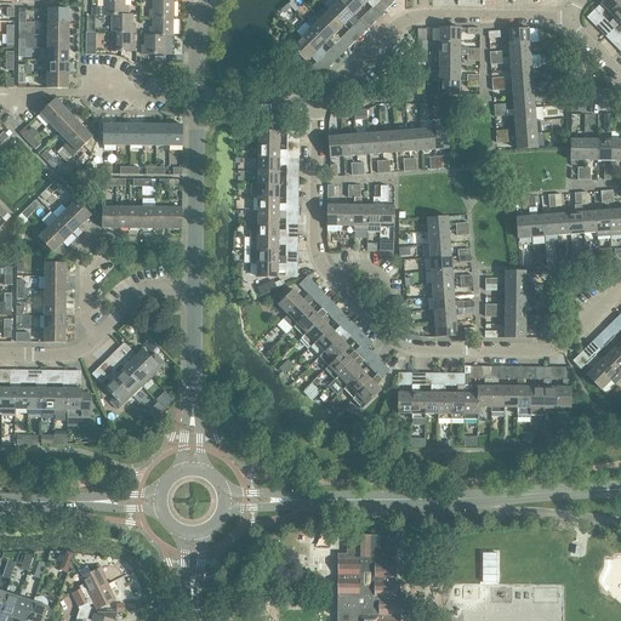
[(103,0),(104,16),(112,16),(129,16),(129,7),(125,7),(125,0),(103,0)]
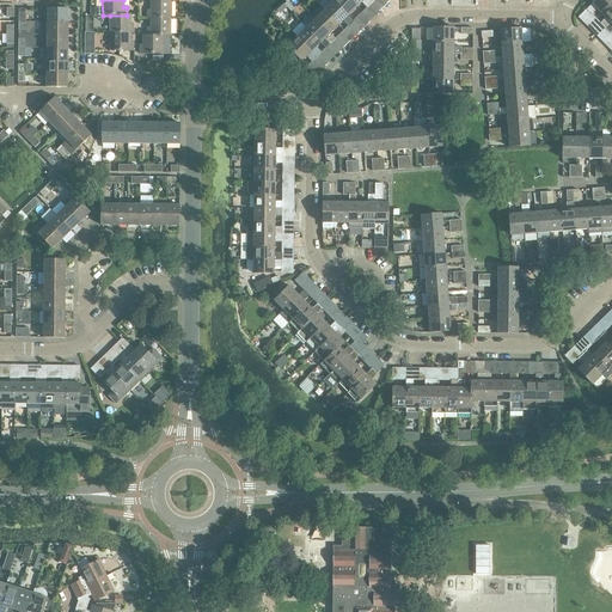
[(147,19),(151,19),(171,19),(171,1),(169,1),(169,0),(150,0),(151,1),(151,11),(147,11),(147,19)]
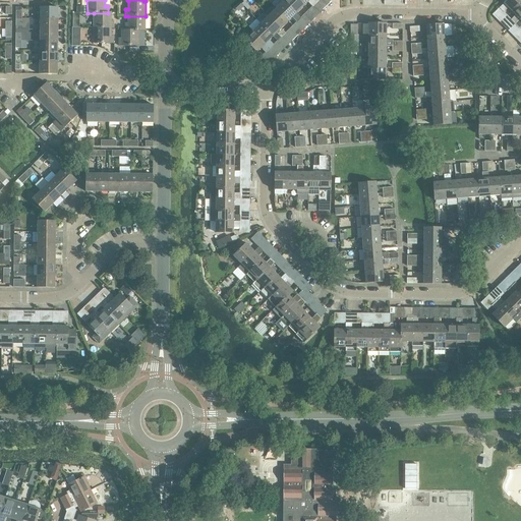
[(283,0),(284,1),(297,13),(304,6),(298,0),(283,0)]
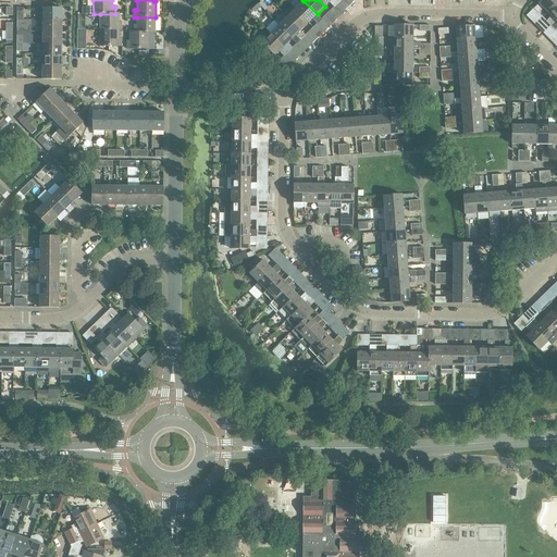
[(336,0),(319,0),(325,7),(330,3),(334,8),(335,8),(342,14),(347,10),(336,0)]
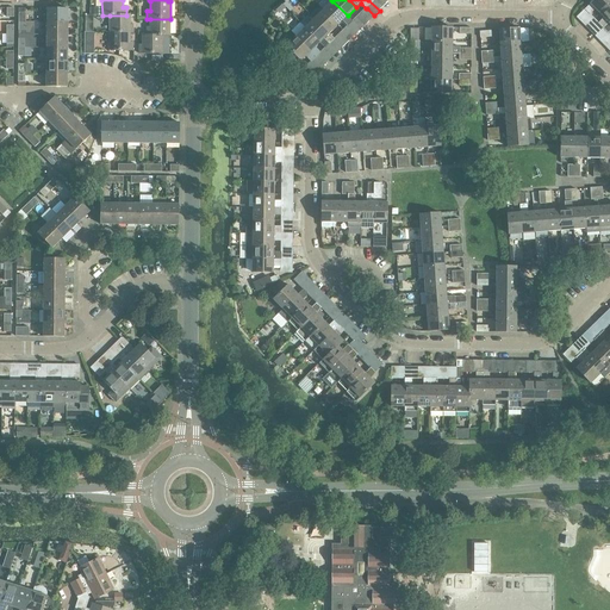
[(368,0),(380,11),(384,7),(375,0),(368,0)]
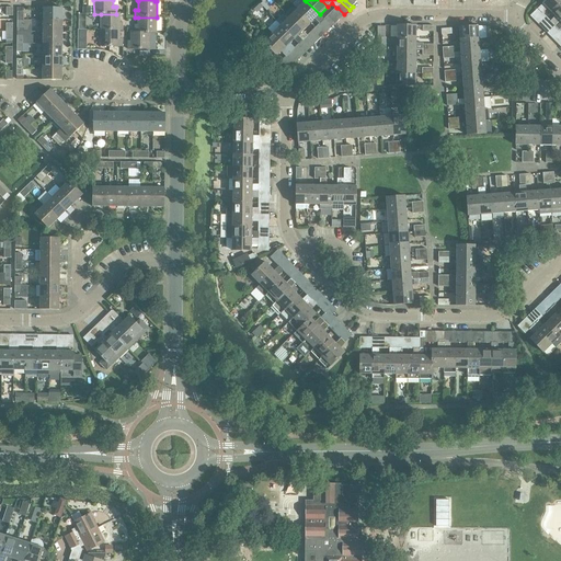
[(551,12),(560,2),(560,0),(546,0),(542,4),(537,10),(530,16),(535,21),(541,13),(542,14),(548,9),(551,12)]
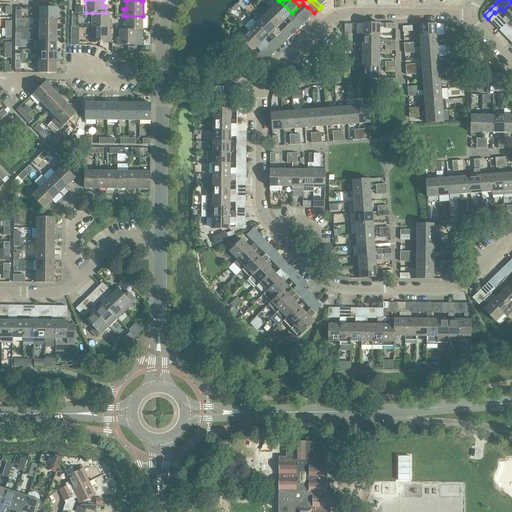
[(279,1),(272,8),(284,21),(287,18),(292,22),(292,21),(296,18),(292,13),(279,1)]
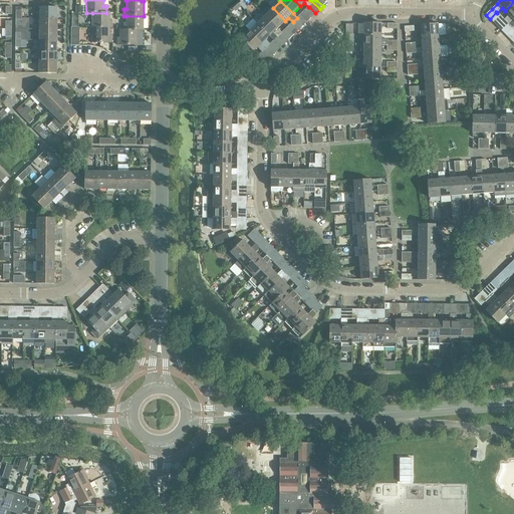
[(502,31),(513,18),(513,2),(505,11),(509,15),(504,20),(505,20),(498,27),(502,31)]
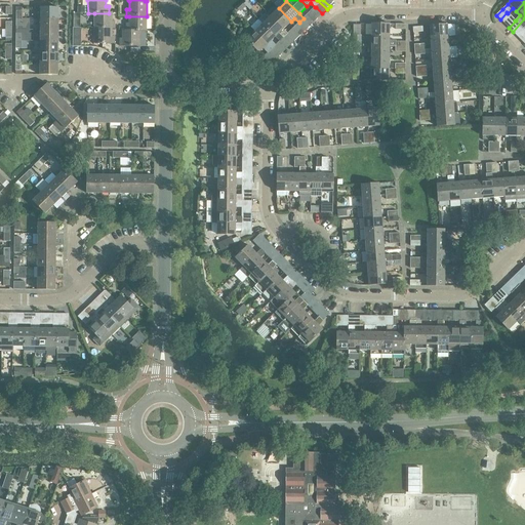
[(41,7),(41,18),(58,19),(58,7),(41,7)]
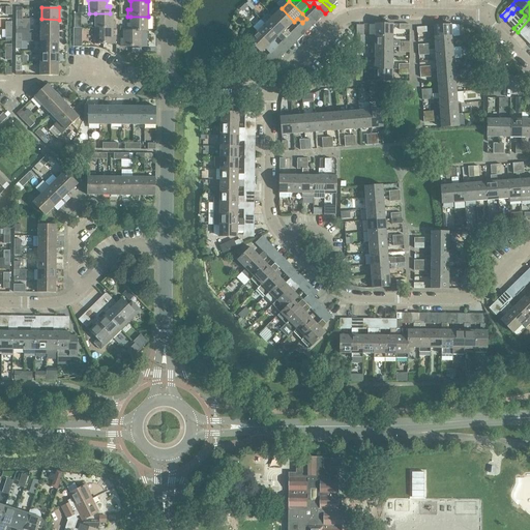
[(282,8),(273,17),(286,30),(294,22),(282,8)]
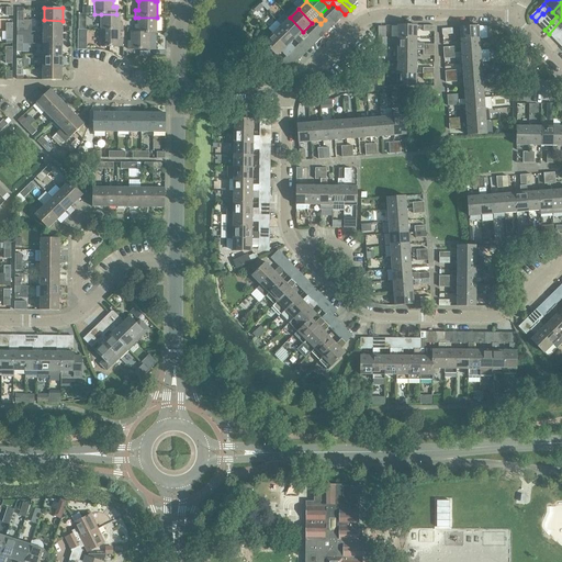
[(101,14),(101,31),(121,31),(123,31),(123,23),(121,23),(121,14),(116,14),(101,14)]
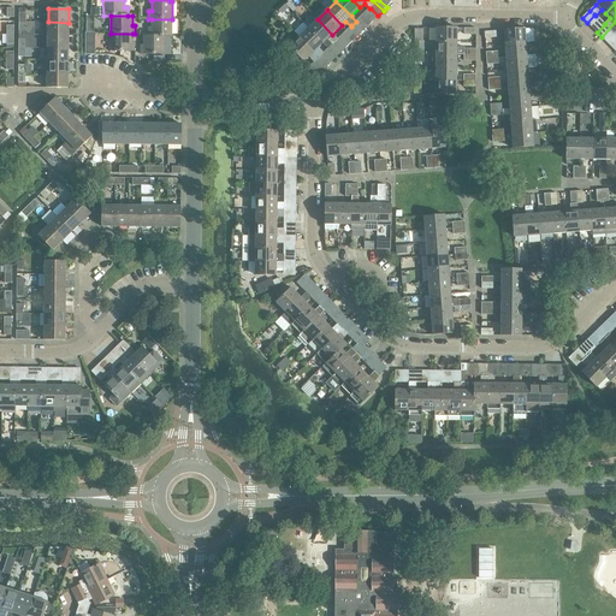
[(360,17),(356,22),(365,30),(368,27),(360,17)]
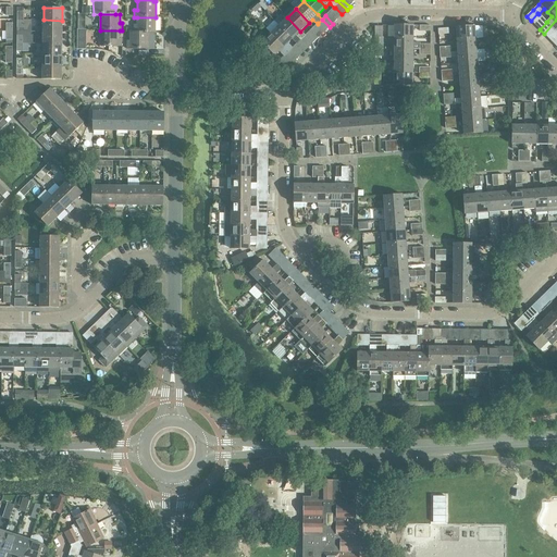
[(134,25),(134,33),(149,33),(156,34),(156,17),(137,17),(137,25),(134,25)]
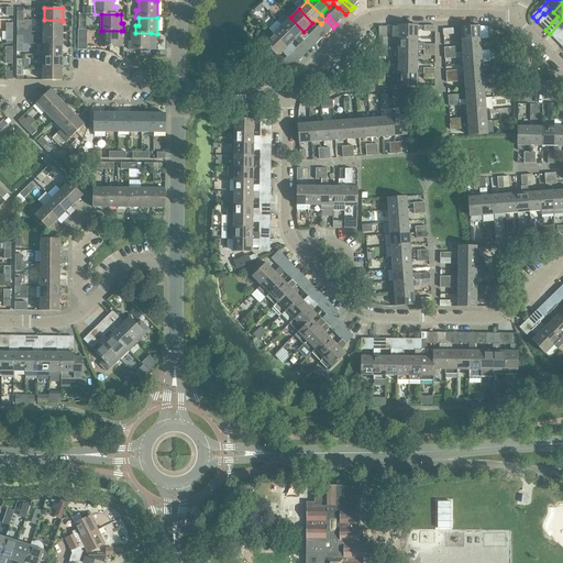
[(290,18),(282,25),(296,40),(299,36),(304,42),(305,41),(312,48),(316,44),(308,36),(304,32),(290,18)]
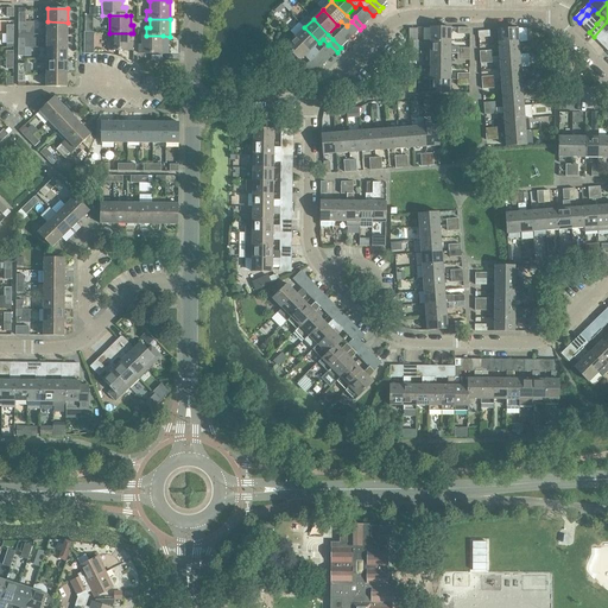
[(48,21),(46,35),(68,36),(68,23),(48,21)]
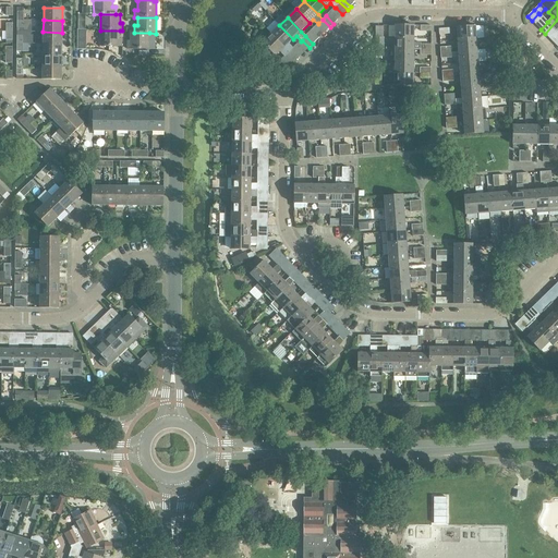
[(330,27),(323,20),(318,23),(326,32),(330,27)]
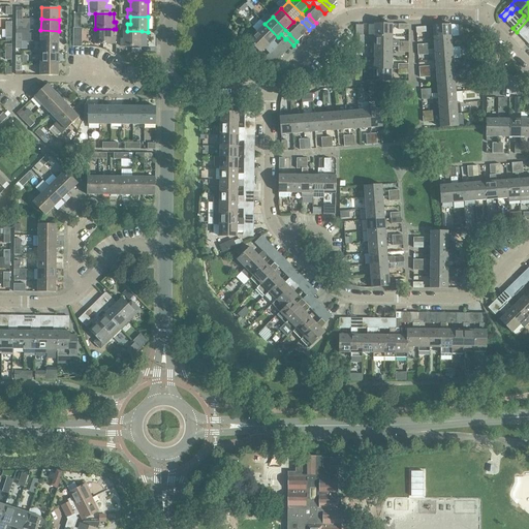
[(528,19),(517,32),(520,35),(527,29),(528,27),(528,19)]
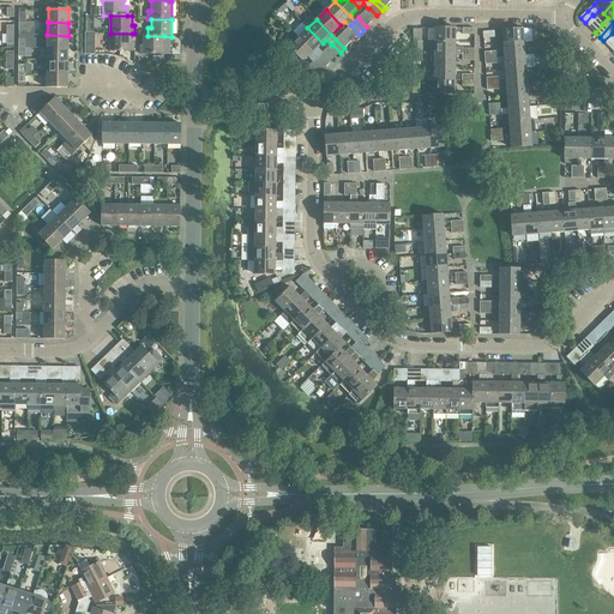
[(307,28),(298,37),(326,66),(330,62),(323,54),(323,53),(318,48),(323,43),(307,28)]
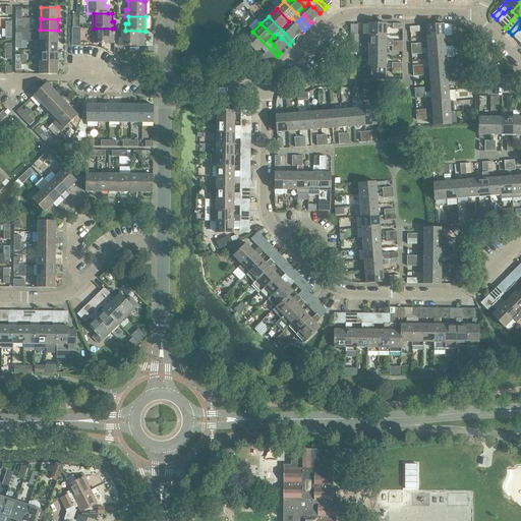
[(368,23),(368,35),(387,36),(387,23),(368,23)]
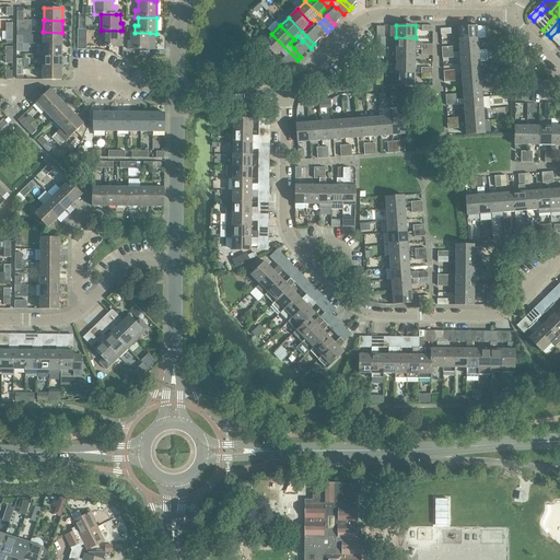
[(457,27),(458,41),(478,38),(477,26),(457,27)]
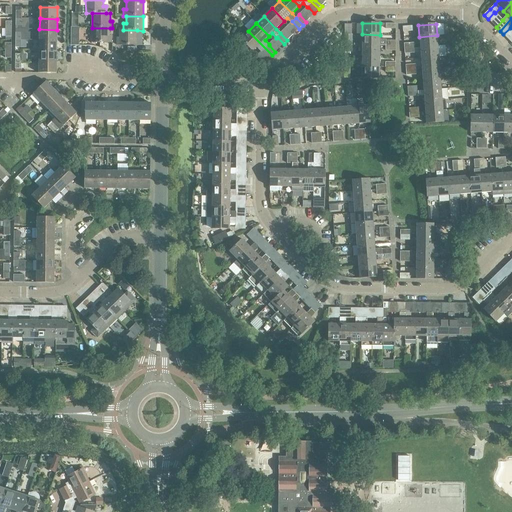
[(110,28),(92,28),(92,43),(112,43),(112,35),(109,35),(110,28)]
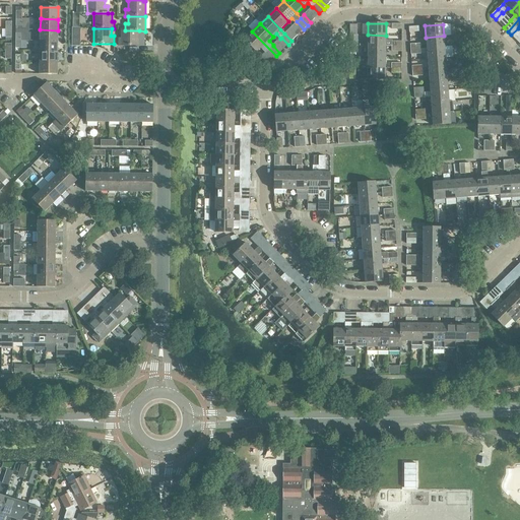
[(40,29),(40,41),(58,41),(58,30),(40,29)]
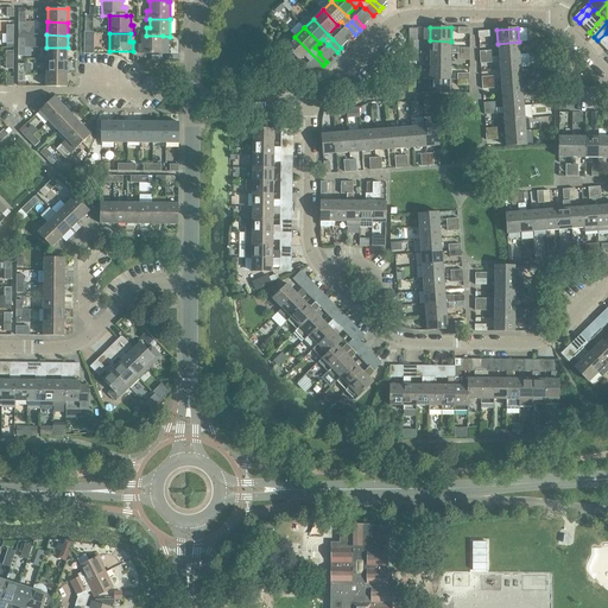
[(146,36),(141,36),(141,45),(139,45),(139,54),(162,54),(163,36),(146,36)]
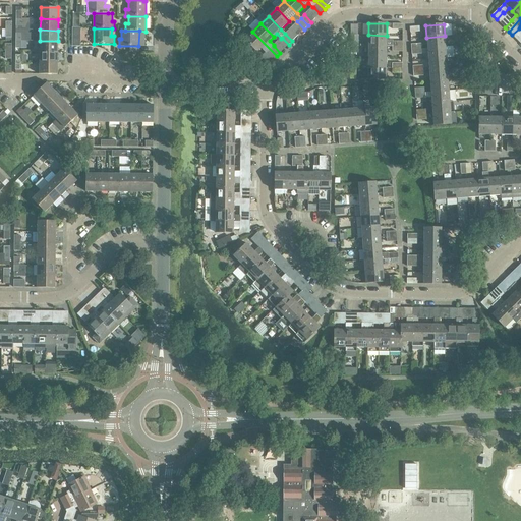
[(285,34),(292,41),(296,38),(289,31),(285,34)]
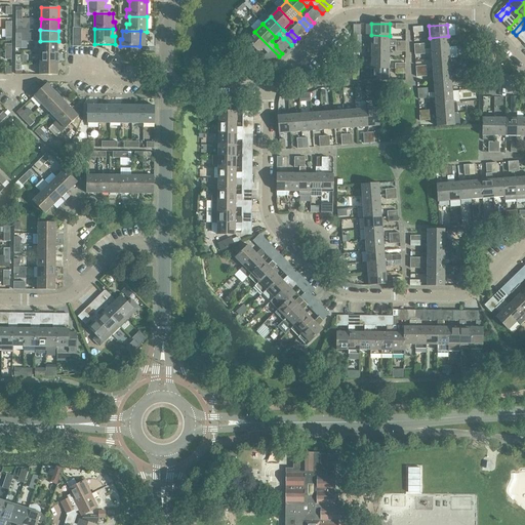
[(279,56),(254,32),(246,40),(258,53),(263,49),(268,54),(269,53),(275,61),(279,56)]
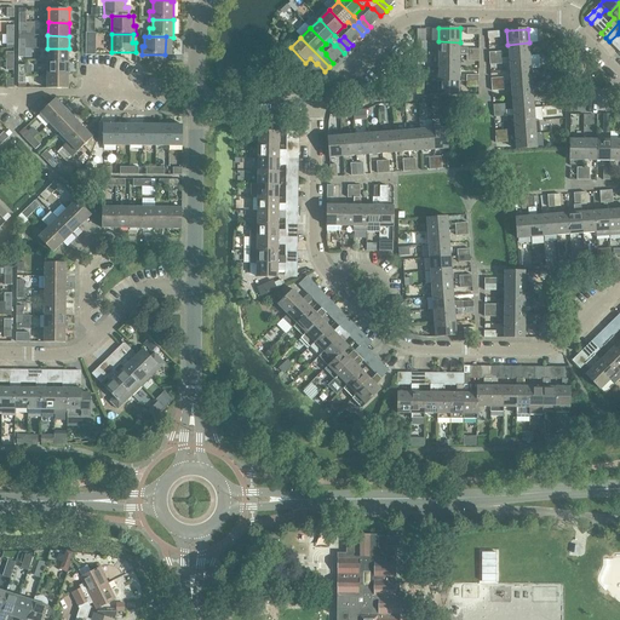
[(460,56),(468,56),(480,56),(480,50),(468,50),(468,49),(460,49),(460,42),(438,41),(438,56),(460,56)]
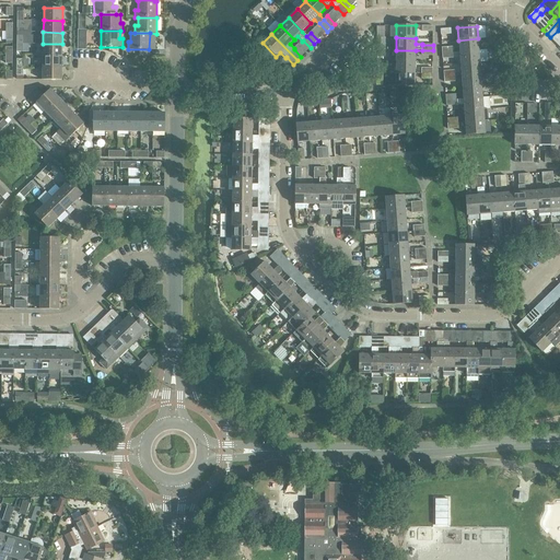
[(458,41),(459,51),(479,50),(478,38),(458,41)]
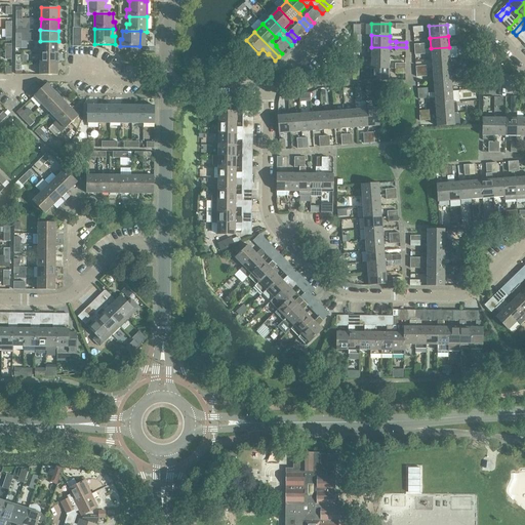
[(81,38),(73,37),(73,46),(81,46),(81,38)]
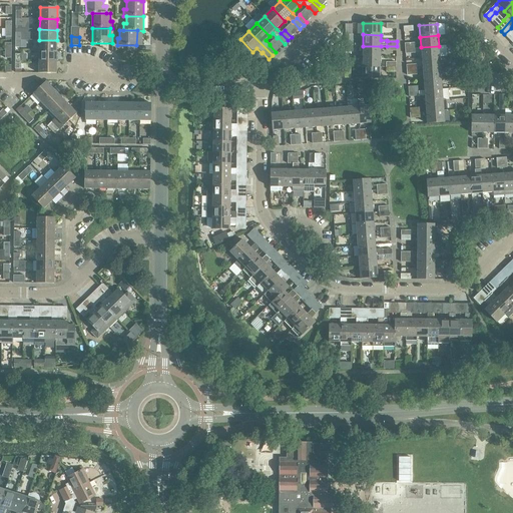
[(39,40),(39,51),(57,51),(57,40),(39,40)]
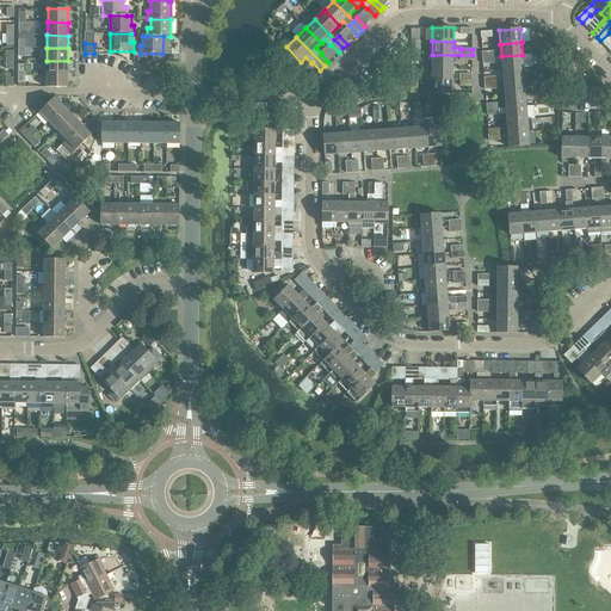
[(432,55),(432,68),(454,68),(454,55),(432,55)]
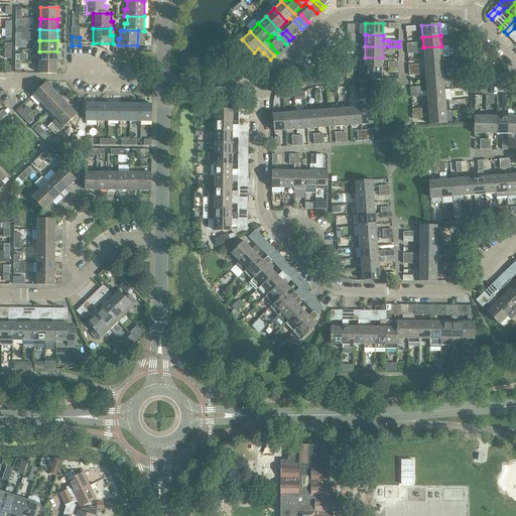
[(423,47),(424,58),(442,57),(441,46),(423,47)]
